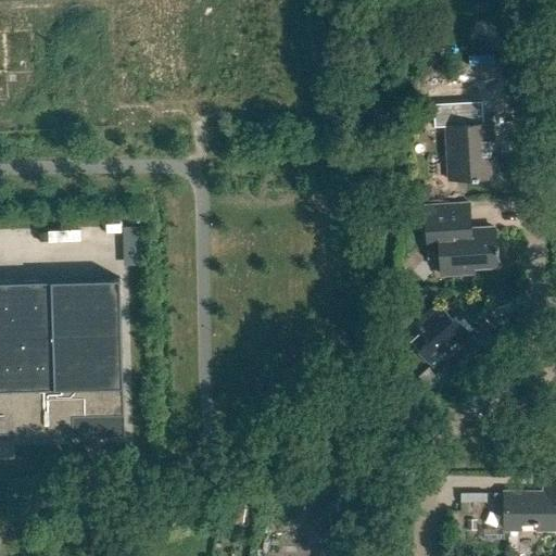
[(493,122),(446,125),(450,180),(491,178),(489,140),(494,140),(493,122)]
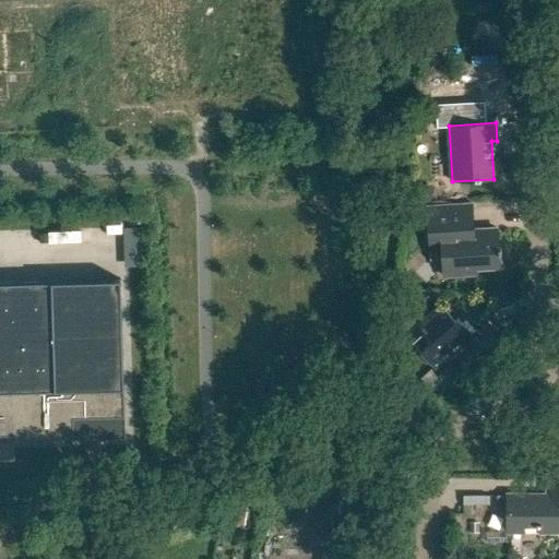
[(477,268),(501,266),(499,228),(463,232),(462,216),(465,216),(464,205),(427,207),(429,250),(441,249),(443,275),(477,273),(477,268)]
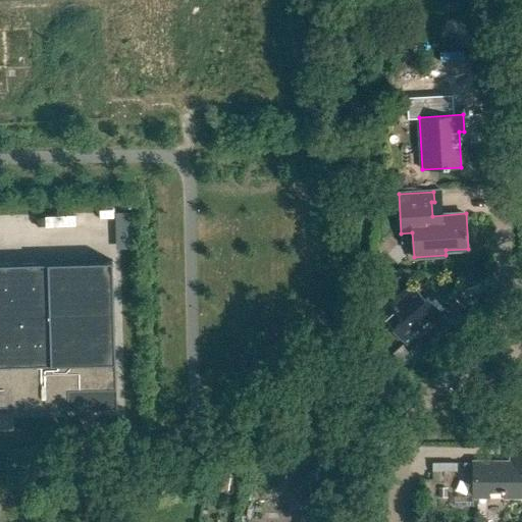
[(0,406),(13,406),(13,412),(69,410),(68,392),(116,390),(113,261),(0,264),(0,406)]
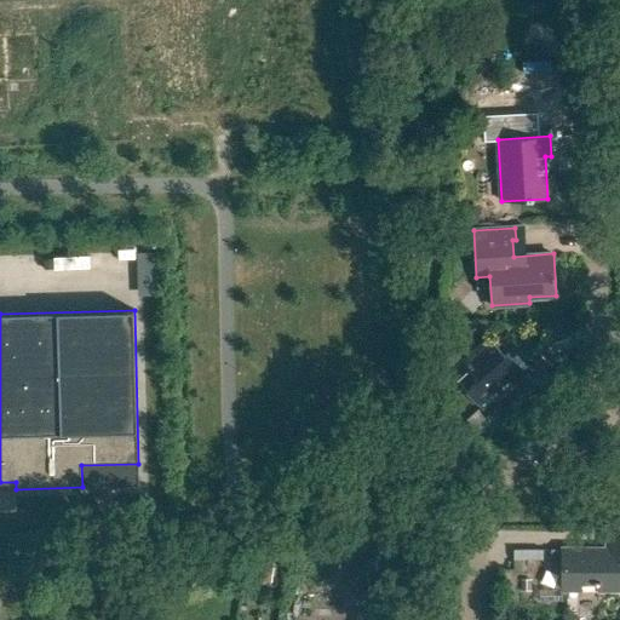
[(488,338),(451,372),(483,408),(494,397),(515,419),(556,382),(545,371),(538,377),(528,366),(524,371),(509,352),(505,356),(488,338)]
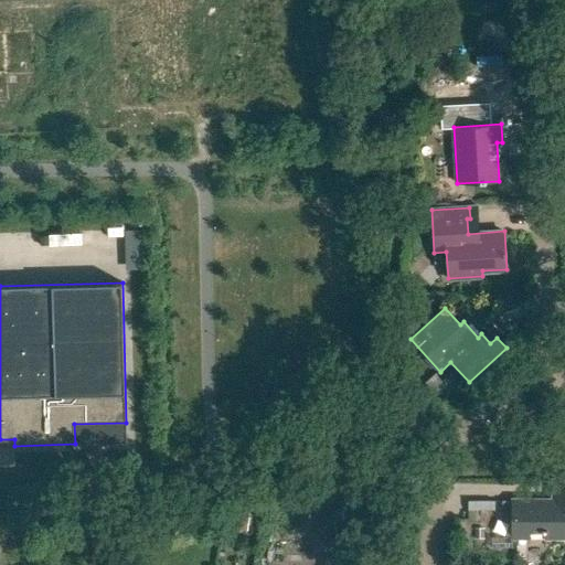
[(512,500),(512,504),(512,537),(564,537),(564,480),(553,481),(553,500),(512,500)]
